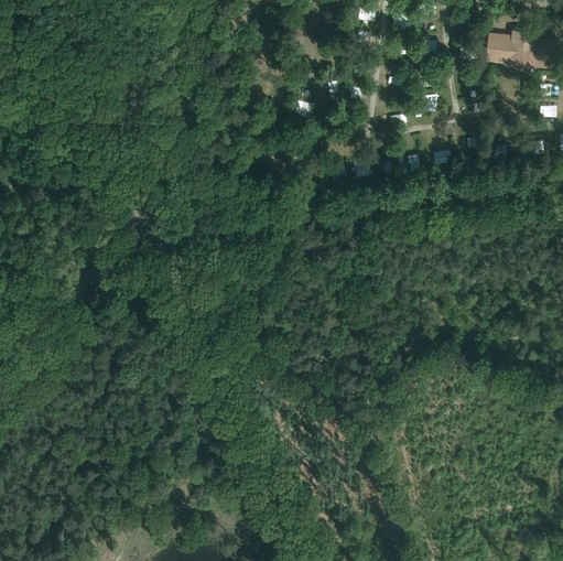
[(457,15),(457,24),(472,25),(473,17),(457,15)]
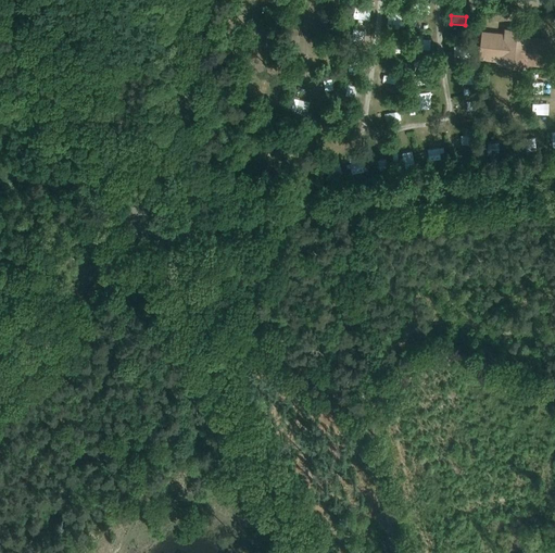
[(481,33),(478,61),(500,63),(500,68),(526,72),(526,68),(547,71),(551,41),(529,39),(529,33),(504,30),(503,35),(481,33)]
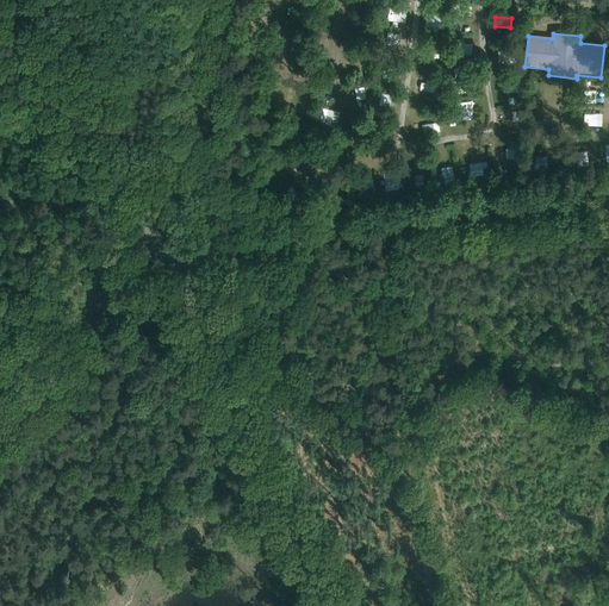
[(426,92),(440,93),(440,80),(426,80),(426,92)]
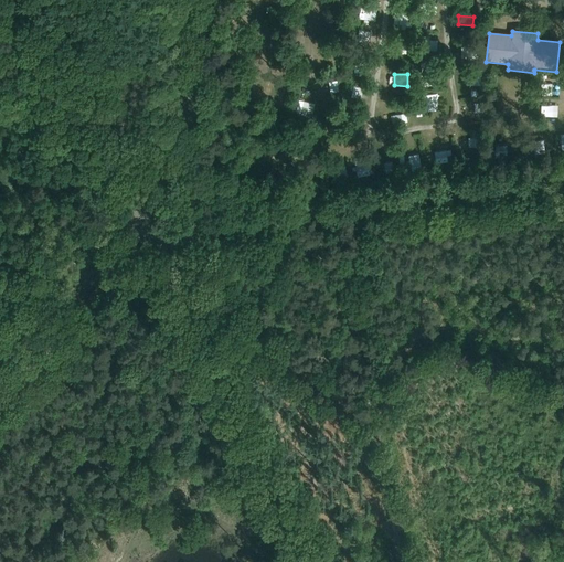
[(437,89),(428,93),(432,102),(440,98),(437,89)]
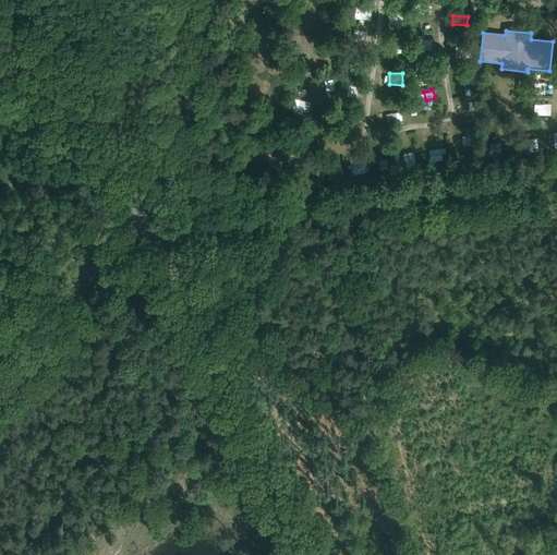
[(470,99),(470,109),(479,110),(480,99),(470,99)]
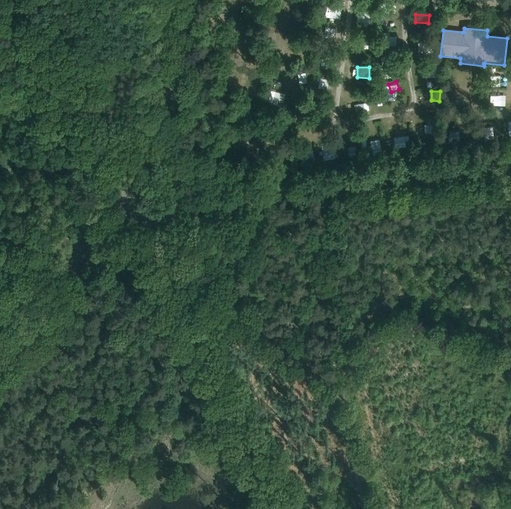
[(408,127),(398,128),(399,141),(409,140),(408,127)]
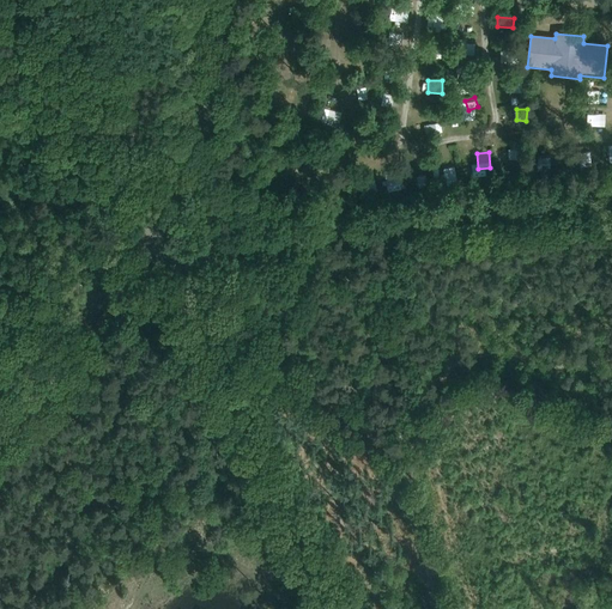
All buildings are outlined.
